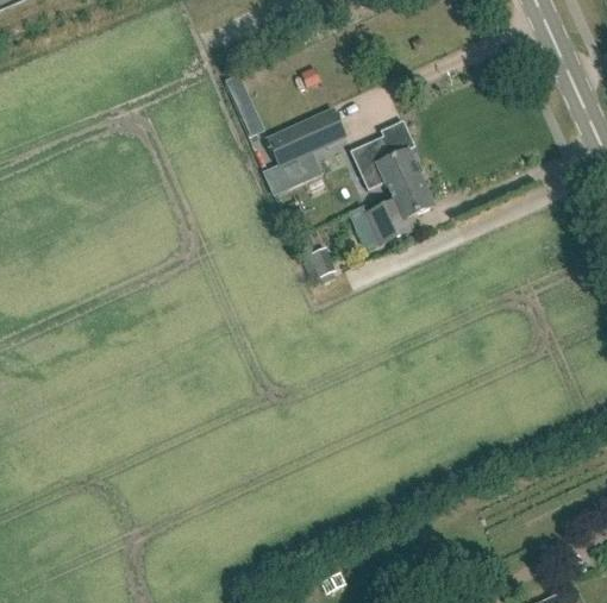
[(262,129),(237,75),(225,80),(250,134),(262,129)]
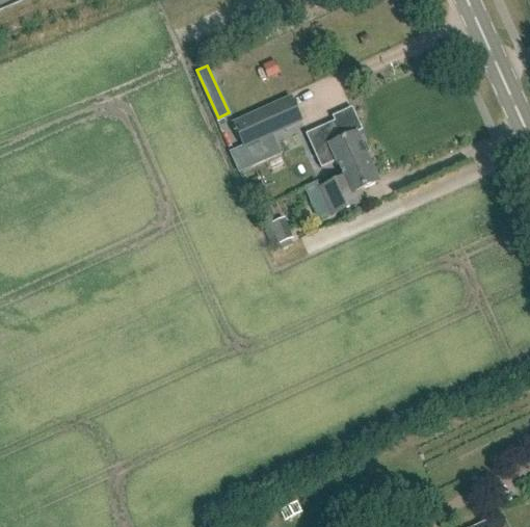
[(242,143),(270,131),(268,126),(297,112),(290,95),(232,121),(242,142),(242,143)]
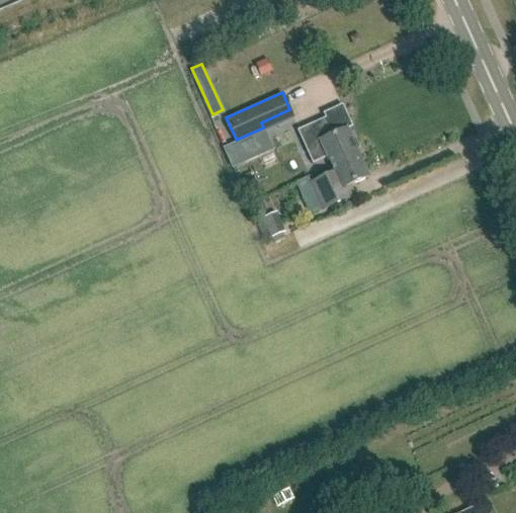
[(330,163),(356,151),(345,125),(332,132),(324,114),(320,116),(321,116),(296,127),(312,160),(326,153),(330,163)]
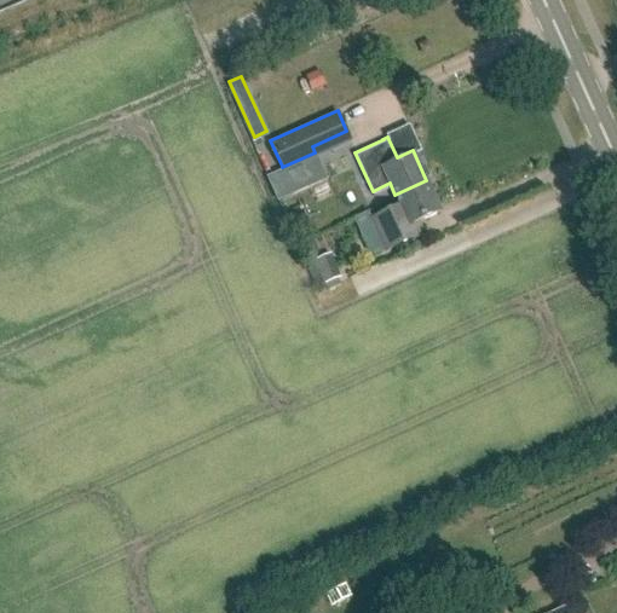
[(282,166),(266,173),(276,196),(292,189),(282,167),(282,166)]
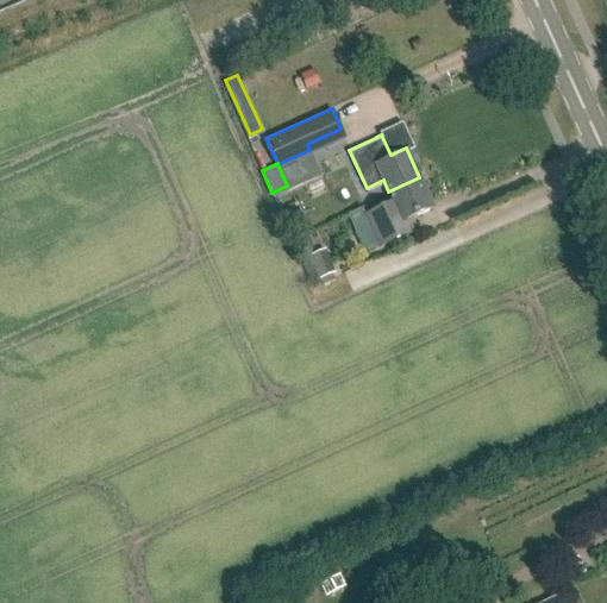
[(419,177),(388,192),(393,200),(363,213),(377,244),(414,227),(408,214),(431,203),(419,177)]
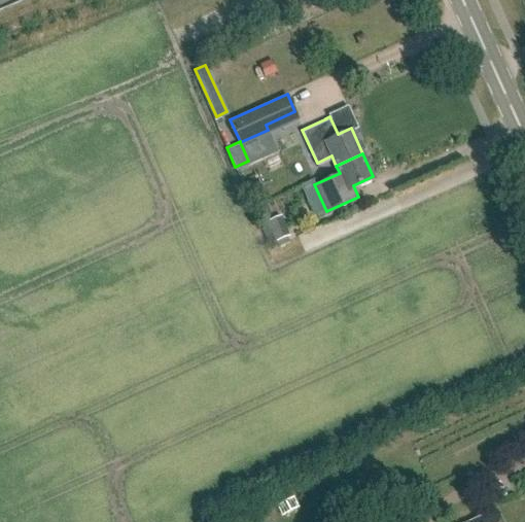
[(275,239),(289,232),(281,213),(267,220),(275,239)]
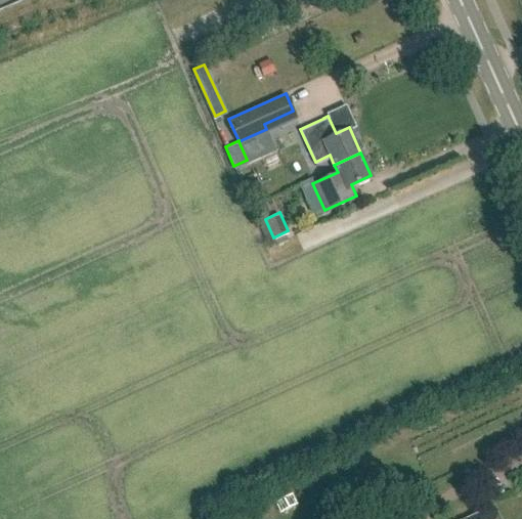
[(499,518),(493,505),(462,518),(499,518)]
